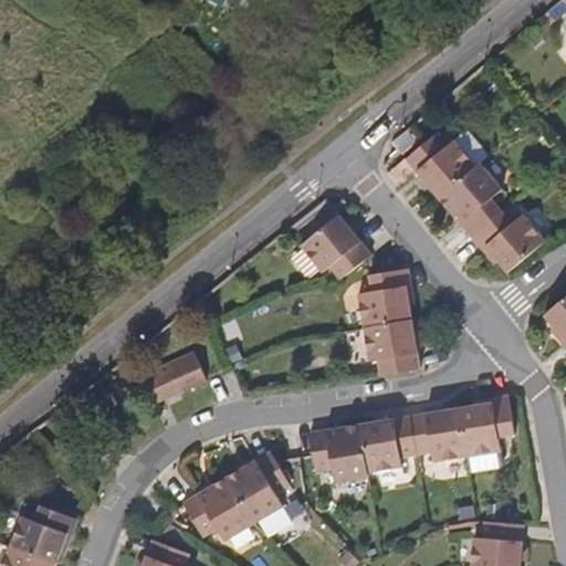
[(565,0),(561,0),(546,12),(554,21),(565,10),(565,0)]
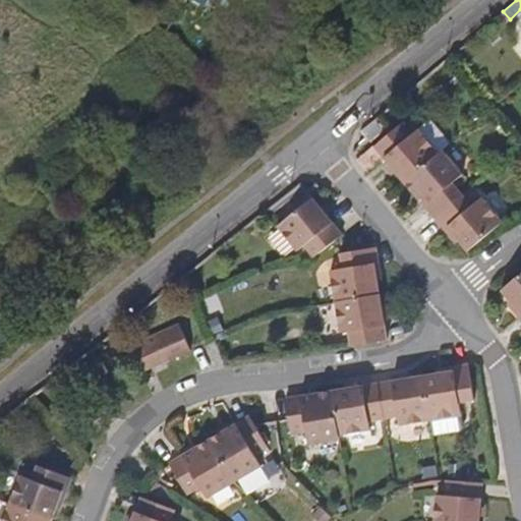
[(443,151),(453,141),(432,117),(418,130),(439,154),(443,151)]
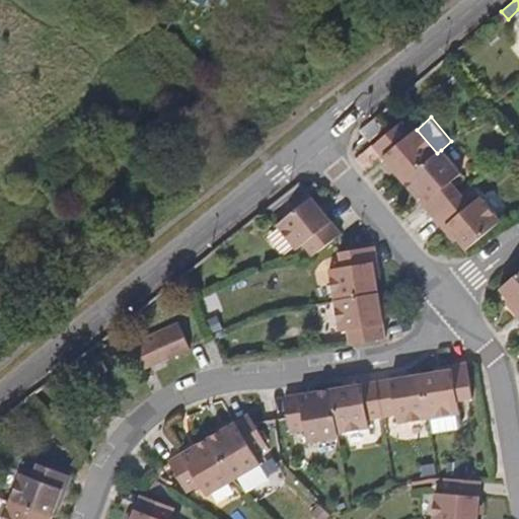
[(375,118),(360,130),(368,139),(382,127),(375,118)]
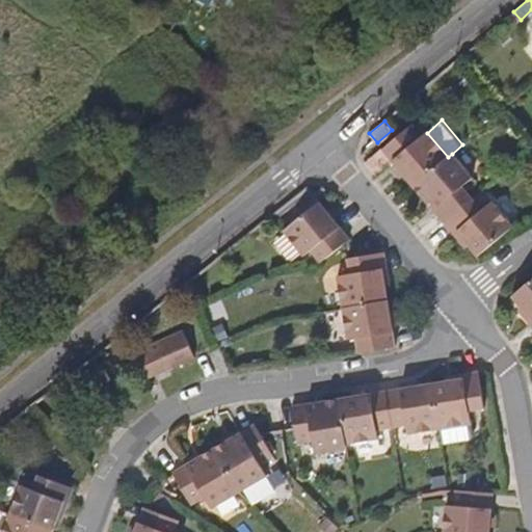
[(382,149),(391,159),(414,186),(448,157),(427,133),(422,138),(410,126),(382,149)]
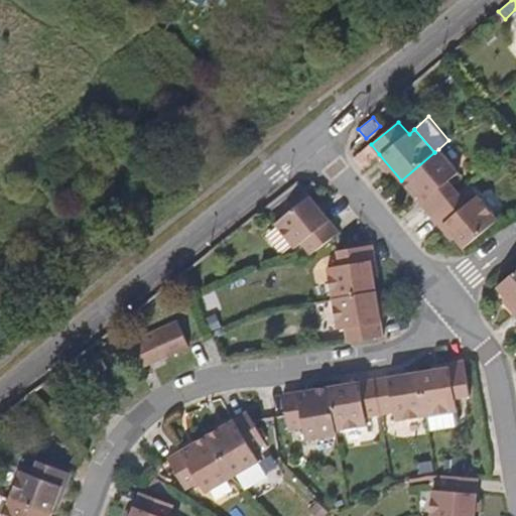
[(361,163),(364,167),(379,154),(371,144),(357,156),(361,163)]
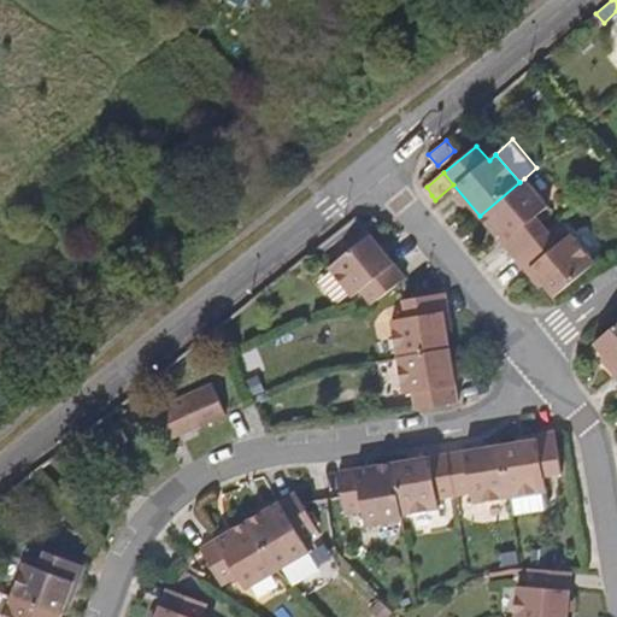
[(515,258),(547,230),(536,217),(547,206),(524,178),(519,182),(480,216),(515,258)]
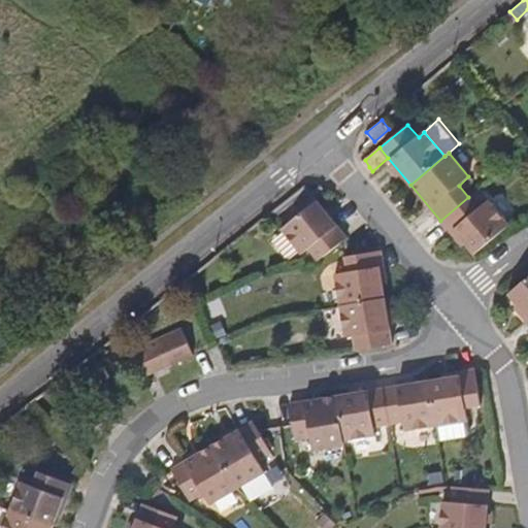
[(479,208),(468,197),(440,221),(451,234),(455,231),(475,255),(509,225),(490,200),(479,208)]
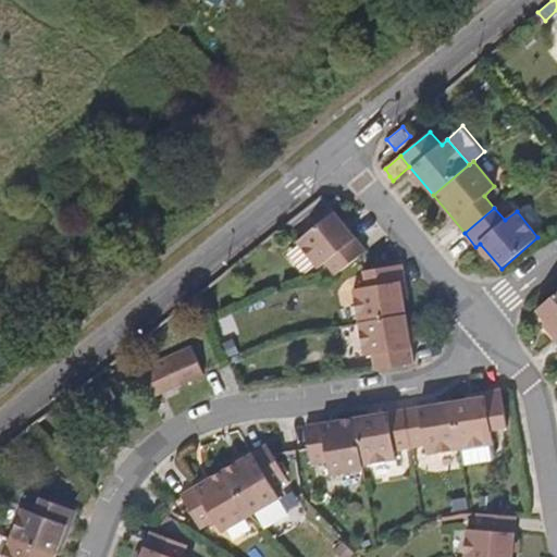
[(335,275),(366,250),(335,212),(298,242),(319,269),(326,263),(335,275)]
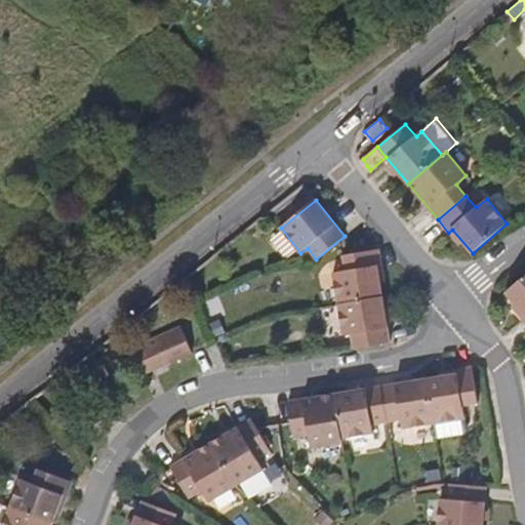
[(337,304),(384,295),(379,267),(381,266),(379,251),(344,256),(346,272),(333,274),(337,304)]
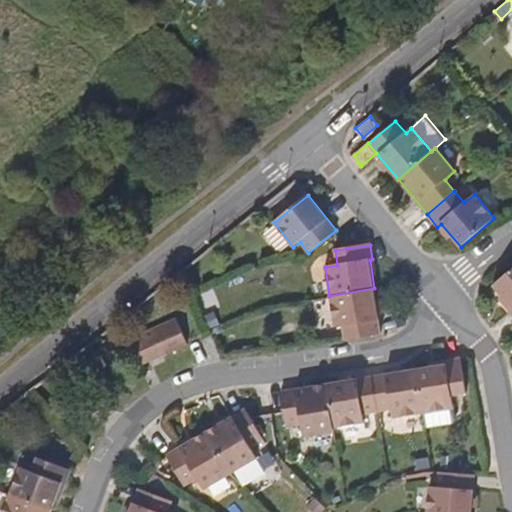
[(506,309),(511,316),(511,271),(494,287),(509,305),(506,309)]
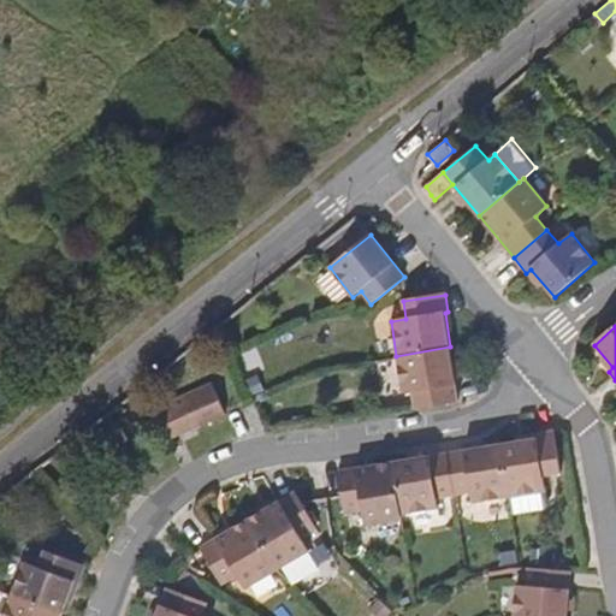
[(415,409),(458,402),(450,347),(396,356),(403,395),(413,392),(415,409)]
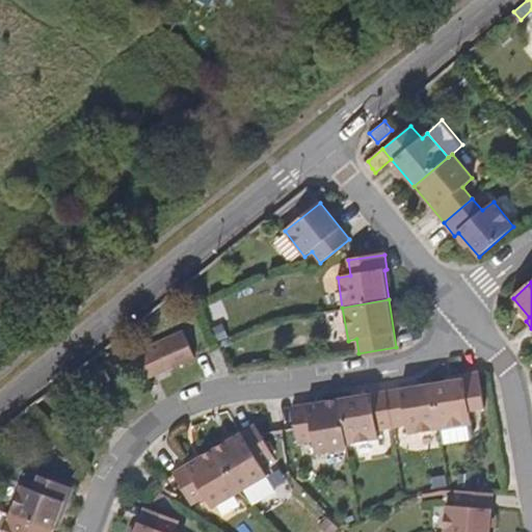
[(139,382),(194,357),(183,331),(129,356),(139,382)]
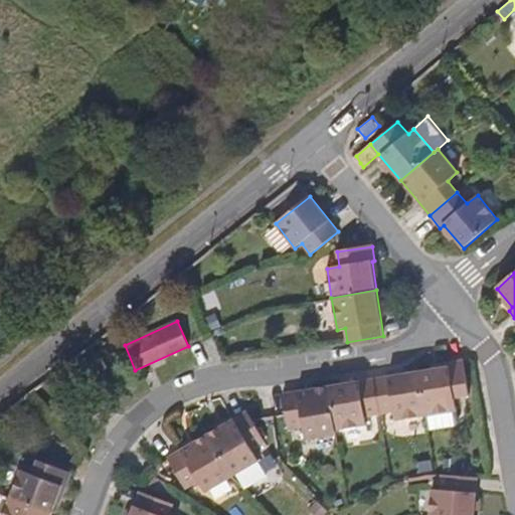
[(418,372),(425,414),(455,410),(454,397),(469,395),(464,361),(449,364),(449,367),(418,372)]
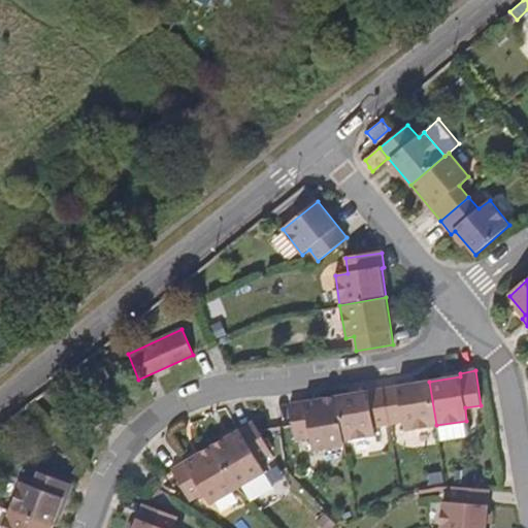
[(429,382),(383,388),(389,425),(408,422),(410,430),(436,425),(429,382)]
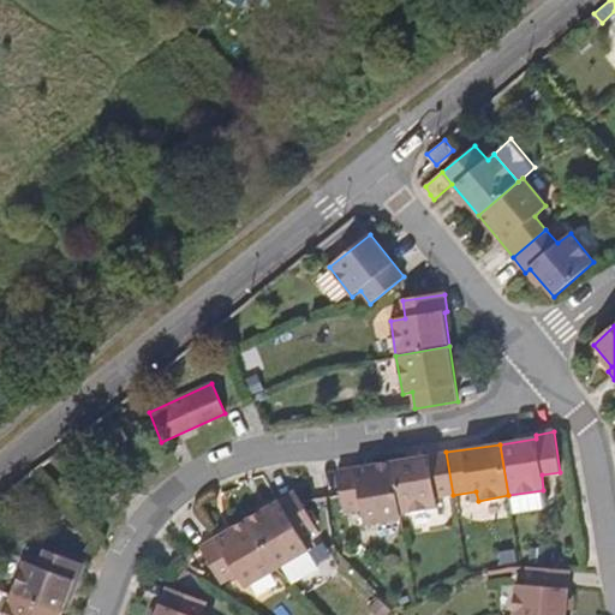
[(446,452),(393,461),(401,513),(435,508),(434,499),(453,495),(446,452)]
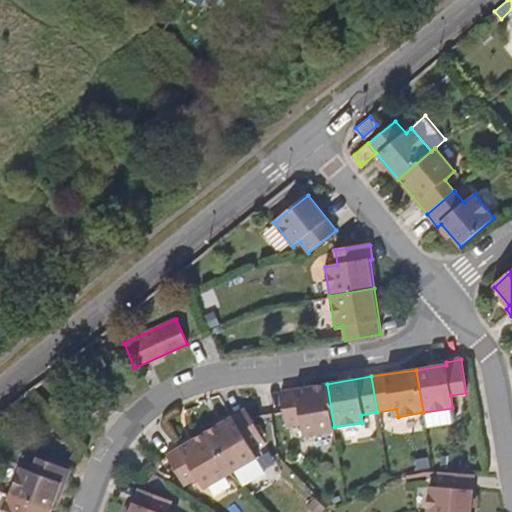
[(335,433),(334,427),(327,384),(280,391),(286,426),(301,424),(303,438),(335,433)]
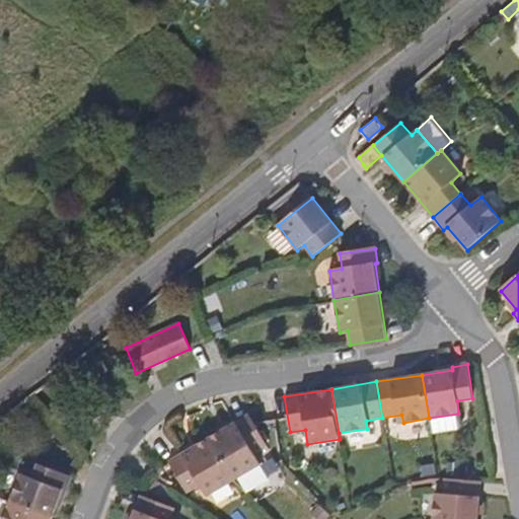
[(210,438),(234,480),(261,465),(254,454),(268,446),(249,415),(210,438)]
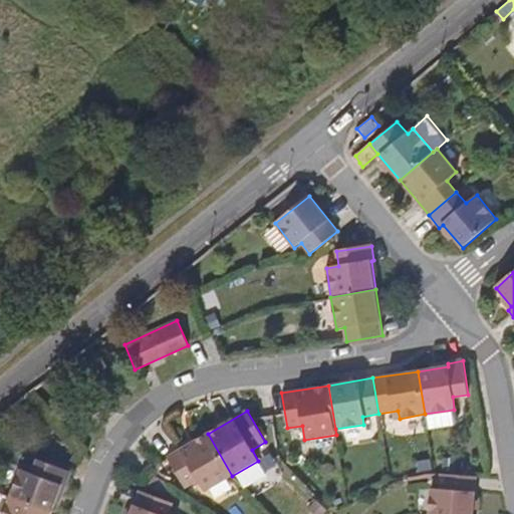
[(204,492),(232,476),(208,434),(167,458),(185,489),(197,481),(204,492)]
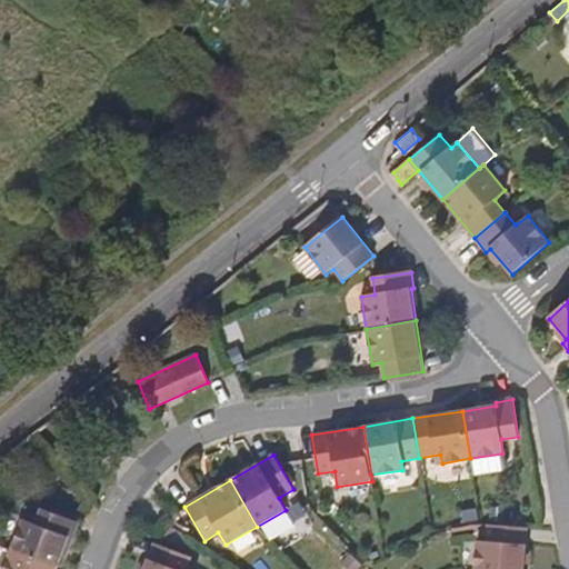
[(23,519),(11,551),(57,568),(69,538),(73,539),(78,523),(41,509),(36,523),(23,519)]
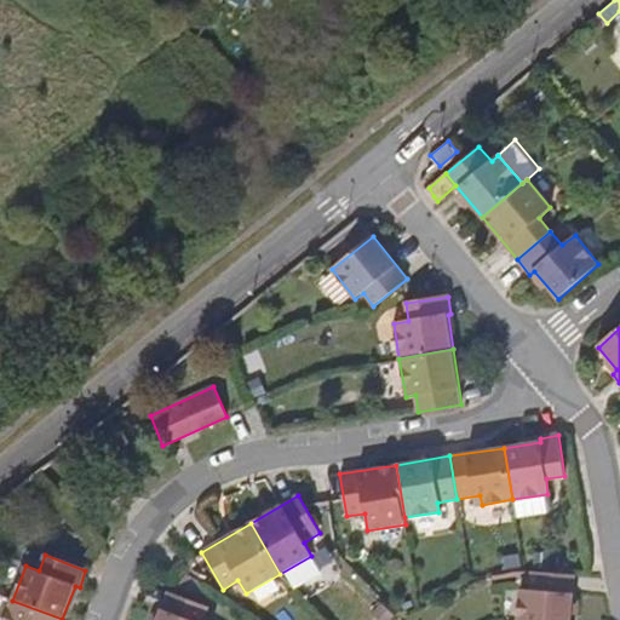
[(181,572),(187,575),(195,561),(190,557),(181,572)]
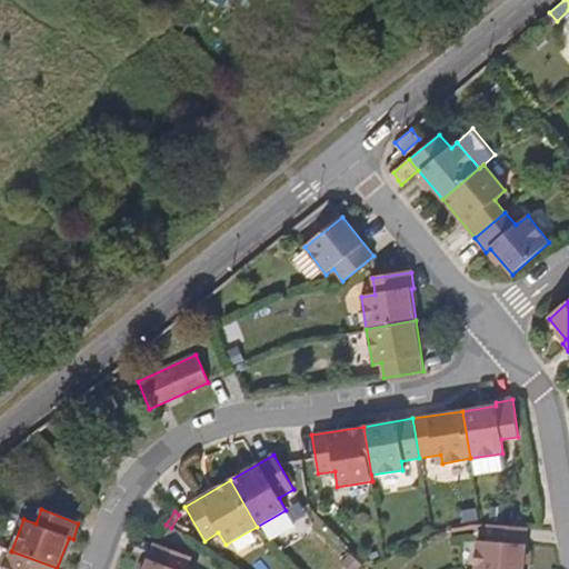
[(166,538),(171,528),(166,525),(159,535),(166,538)]
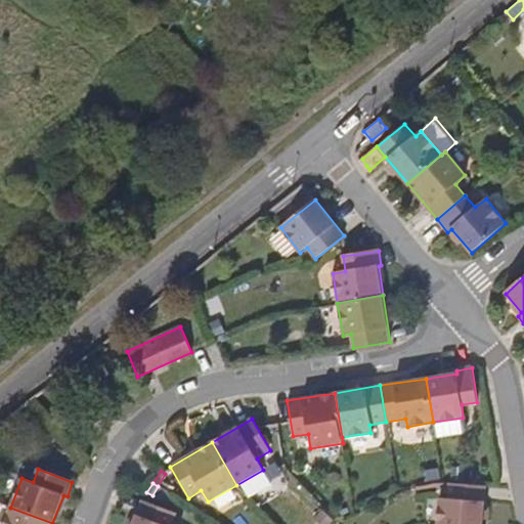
[(483,523),(486,485),(449,483),(448,498),(439,497),(436,523),(483,523)]
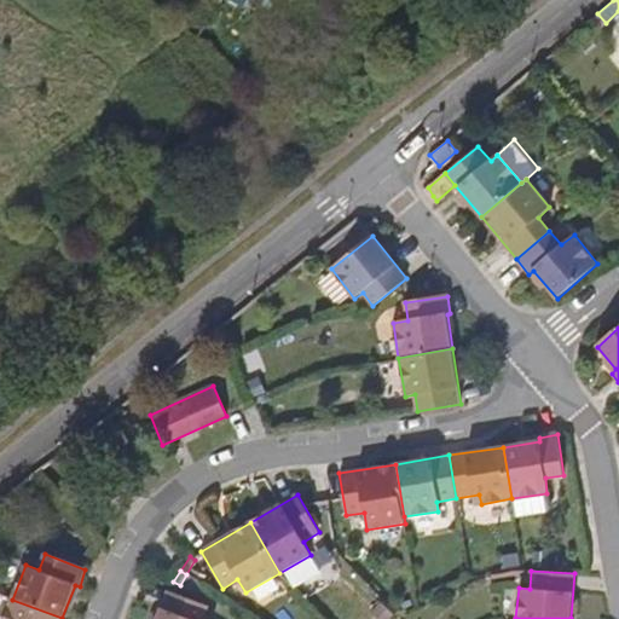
[(157,618),(202,618),(208,606),(168,591),(157,618)]
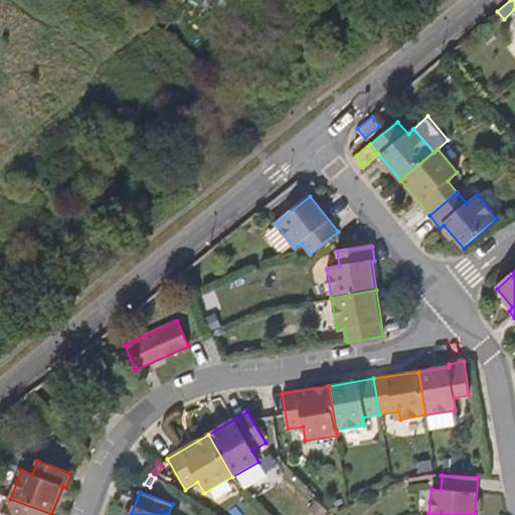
[(50,514),(51,514),(10,499),(4,514),(50,514)]
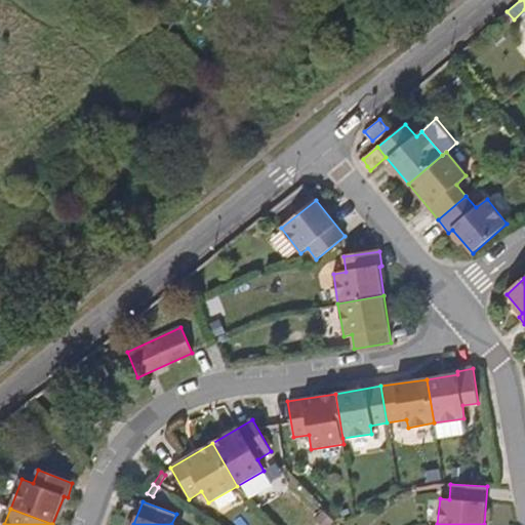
All buildings are outlined.
